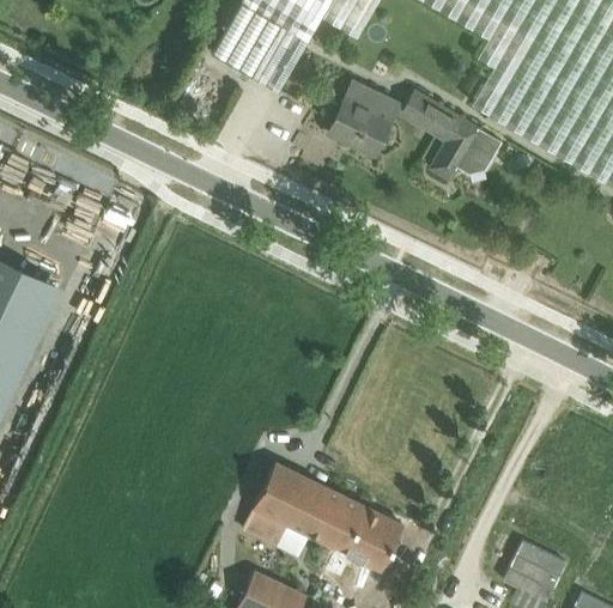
[(213,50),(211,54),(252,77),(280,26),(308,42),(321,19),(357,40),(378,0),(417,0),(486,41),(475,59),(493,70),(472,107),(612,188),(612,0),(242,0),(241,4),(213,50)]
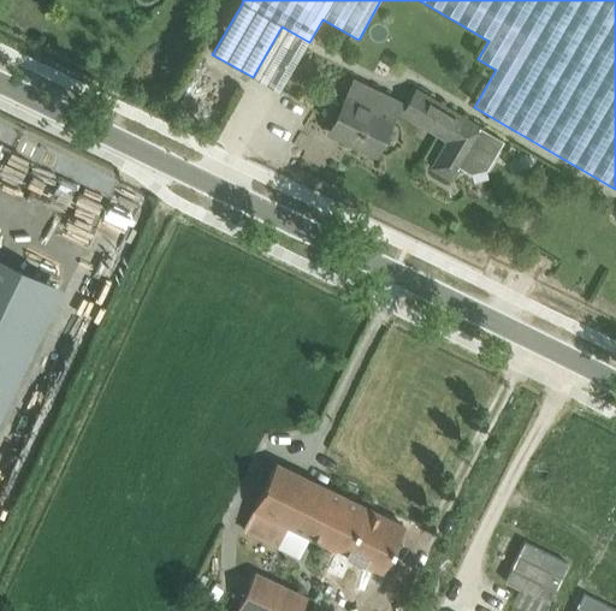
[(339,114),(330,136),(375,158),(396,114),(437,138),(450,114),(416,94),(408,110),(354,84),(339,114)]
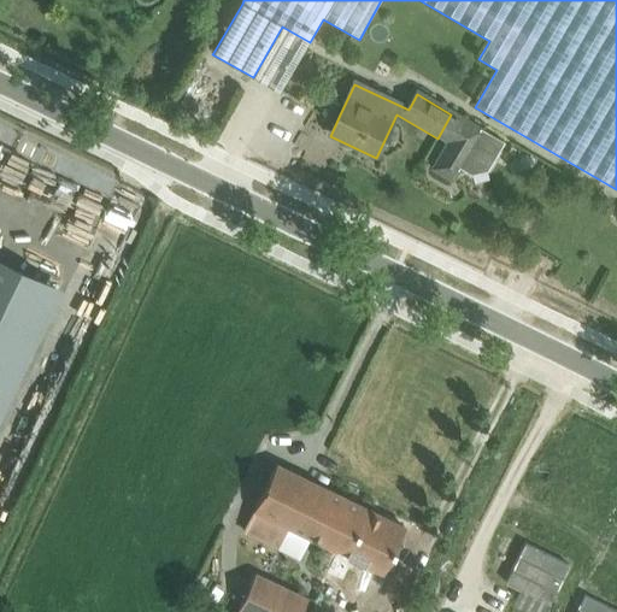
[(448,145),(433,171),(453,183),(460,171),(471,177),(487,174),(504,145),(483,133),(451,115),(438,139),(448,145)]
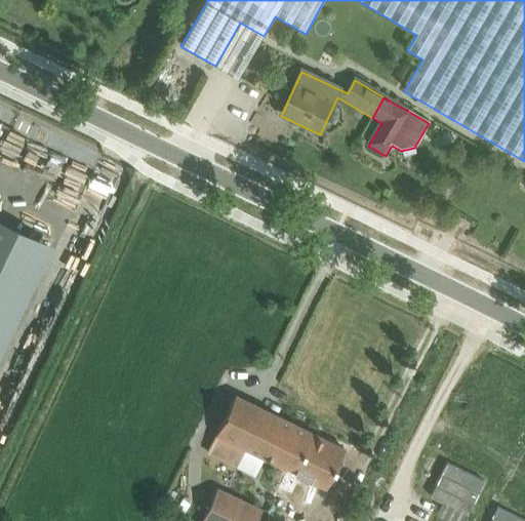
[(54,152),(79,162),(86,145),(62,135),(54,152)]
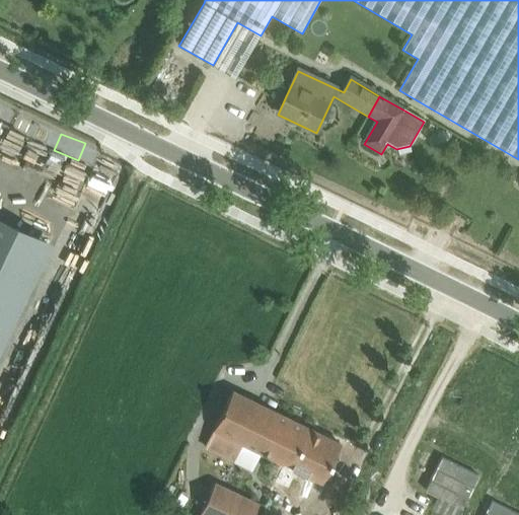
[(82,167),(98,171),(102,154),(86,151),(82,167)]
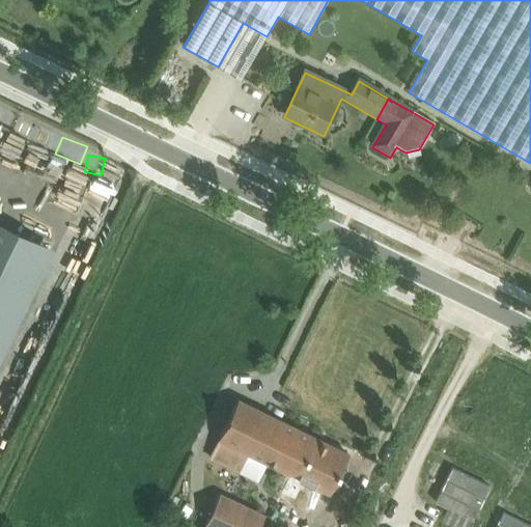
[(0,342),(29,282),(0,267),(0,342)]
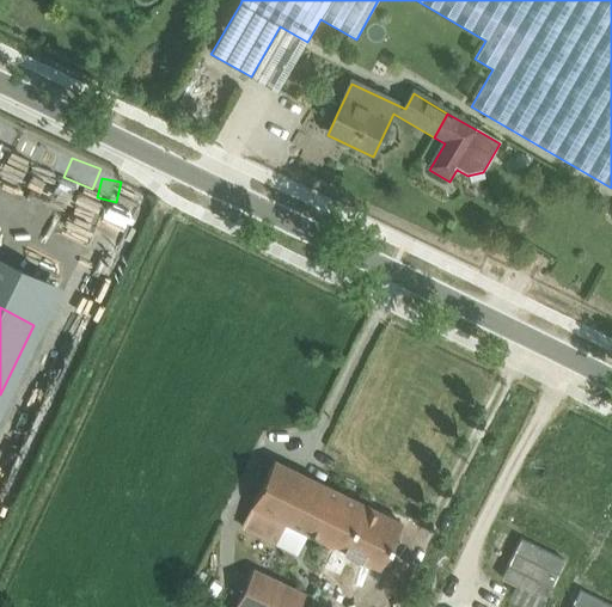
[(252,508),(242,531),(275,547),(297,558),(307,535),(308,535),(336,549),(342,552),(363,509),(307,482),(274,465),(252,508)]
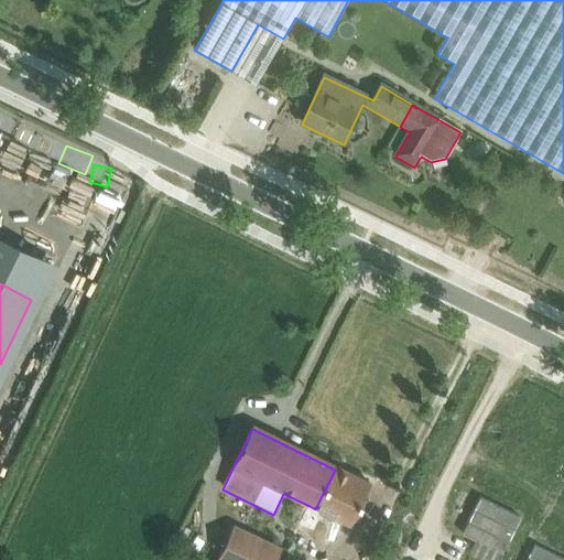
[(310,506),(304,516),(316,521),(321,512),(350,527),(370,487),(335,470),(315,509),(310,506)]
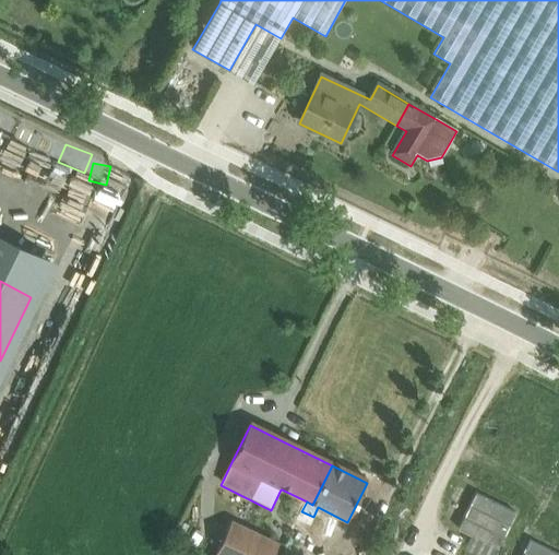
[(274,554),(278,545),(259,535),(232,522),(215,554),(274,554)]
